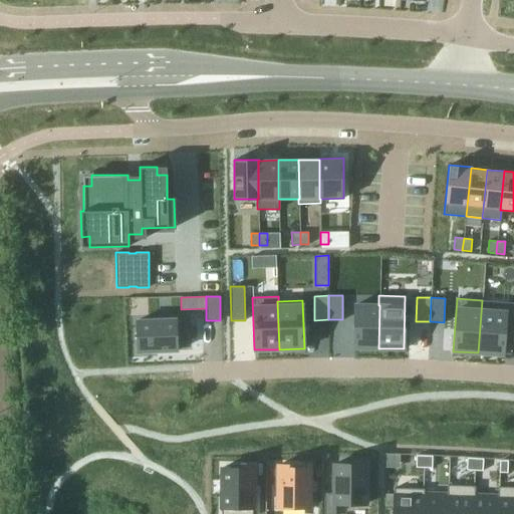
[(513,302),(482,300),(478,352),(503,354),(505,326),(513,327),(513,302)]
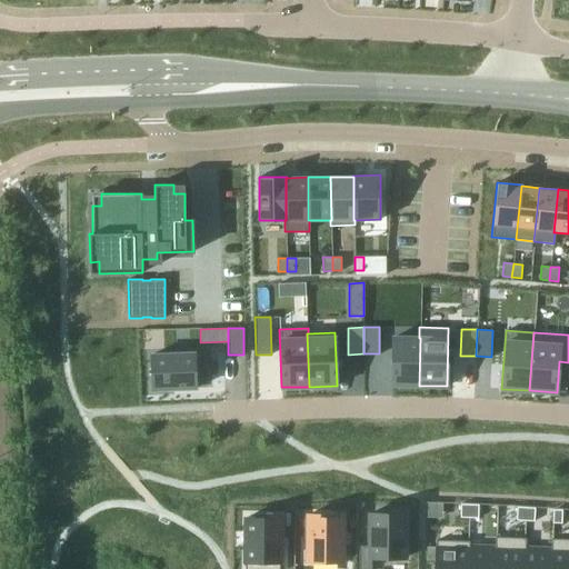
[(392,338),(391,385),(419,386),(420,338),(419,338),(392,338)]
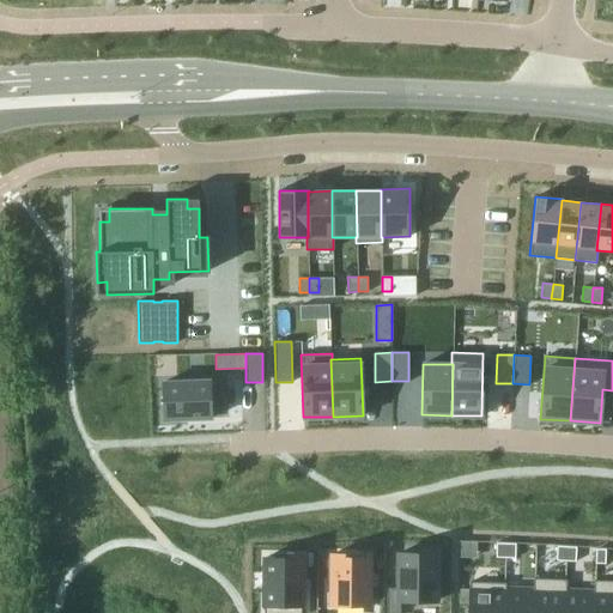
[(220,380),(163,382),(164,420),(211,418),(211,413),(222,412),(220,380)]
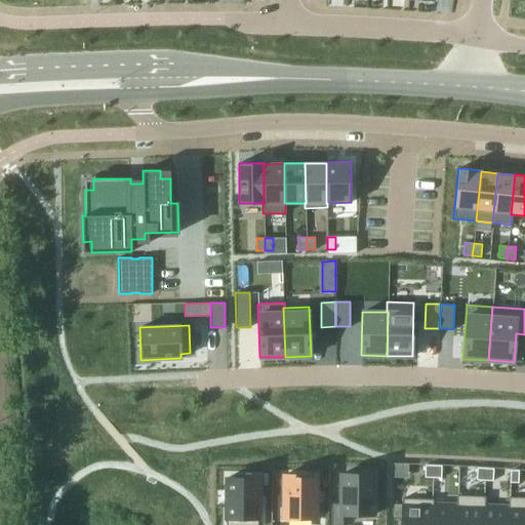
[(425,465),(425,477),(433,478),(433,466),(425,465)]
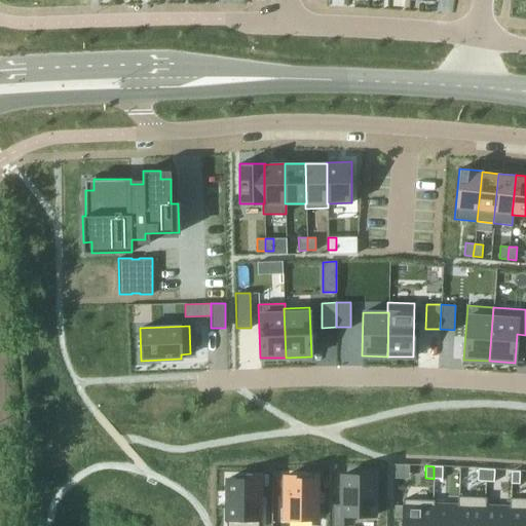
[(434,466),(434,479),(442,479),(442,466),(434,466)]
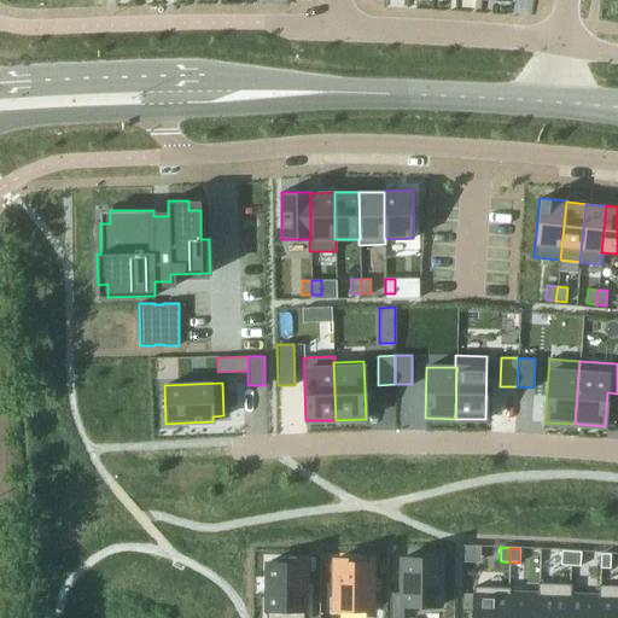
[(561,551),(560,565),(570,565),(571,551),(561,551)]
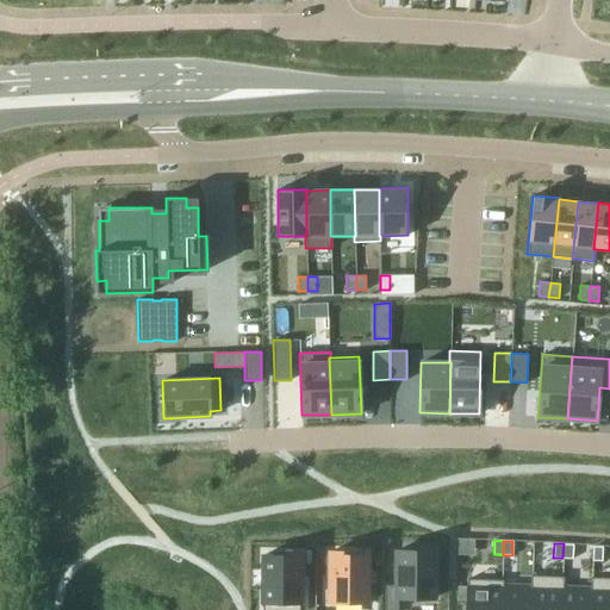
[(564,543),(562,558),(572,559),(573,545),(564,543)]
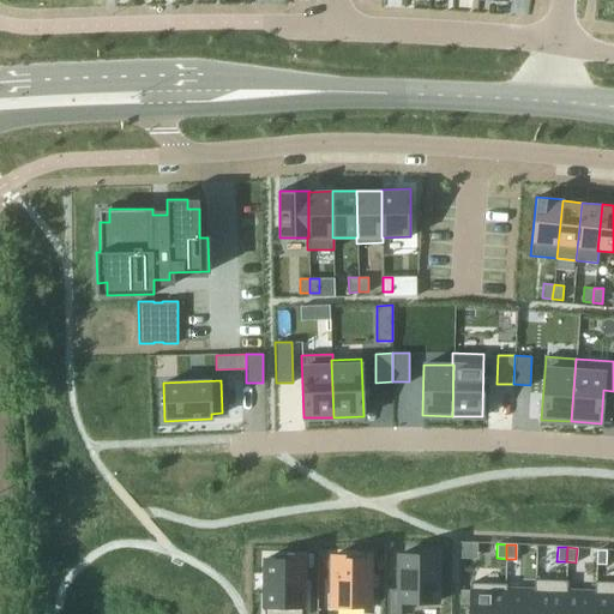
[(596,549),(596,564),(606,565),(606,551),(596,549)]
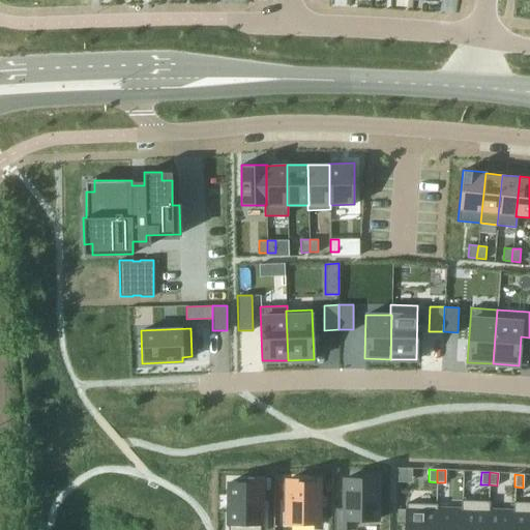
[(334,509),(333,529),(345,529),(346,519),(377,520),(377,476),(355,475),(355,478),(345,478),(345,509),(334,509)]
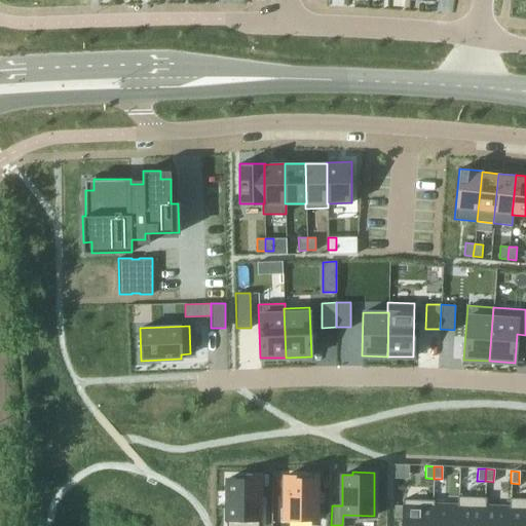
[(227,478),(226,525),(258,525),(259,476),(237,476),(237,479),(227,478)]
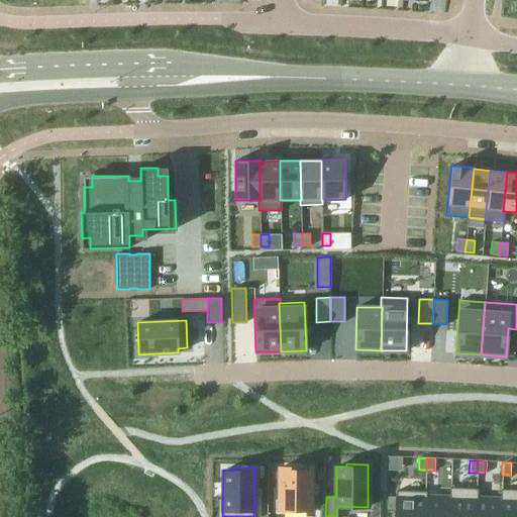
[(280,468),(279,510),(311,511),(311,471),(302,470),(302,468),(280,468)]
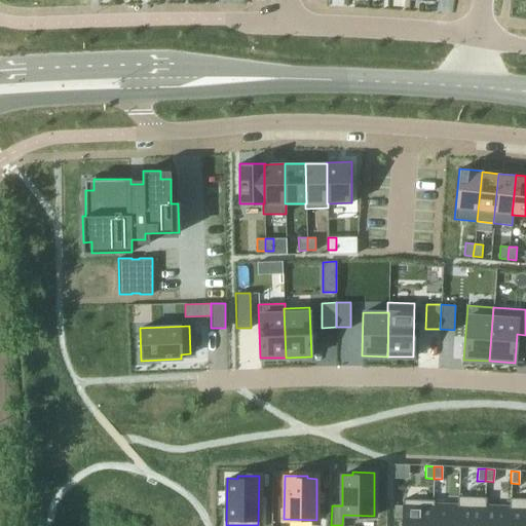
[(458,506),(457,525),(483,525),(484,508),(485,508),(485,497),(457,496),(457,506),(458,506)]
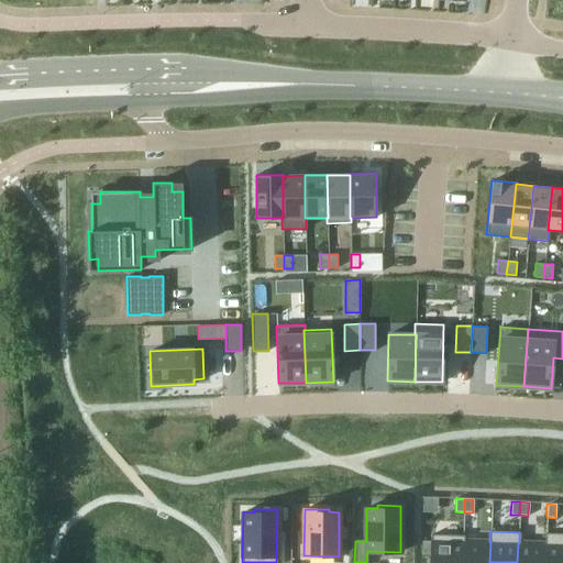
[(545,543),(544,562),(562,562),(562,533),(545,533),(544,543),(545,543)]
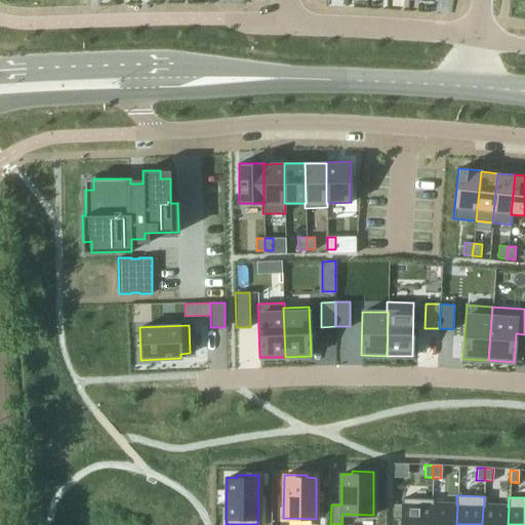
[(402,498),(401,524),(430,524),(432,505),(433,505),(433,499),(402,498)]
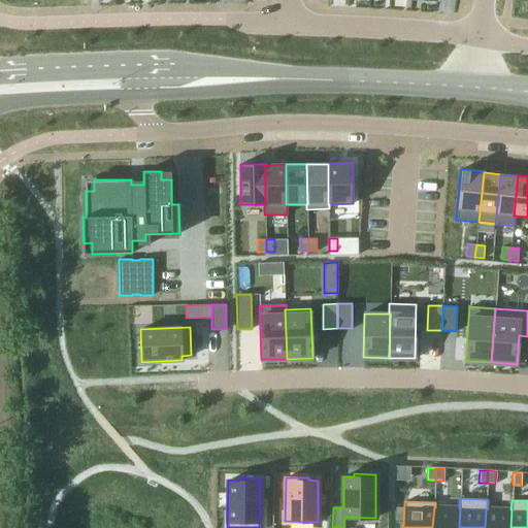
[(434,507),(432,527),(459,527),(460,508),(459,508),(435,507),(434,507)]
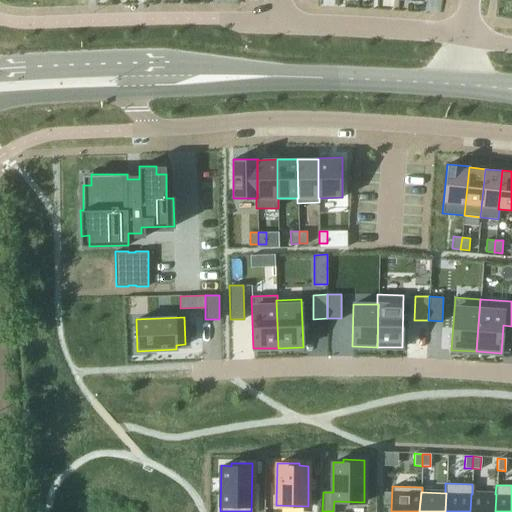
[(495,511),(496,494),(495,494),(472,494),(471,494),(470,511),(495,511)]
